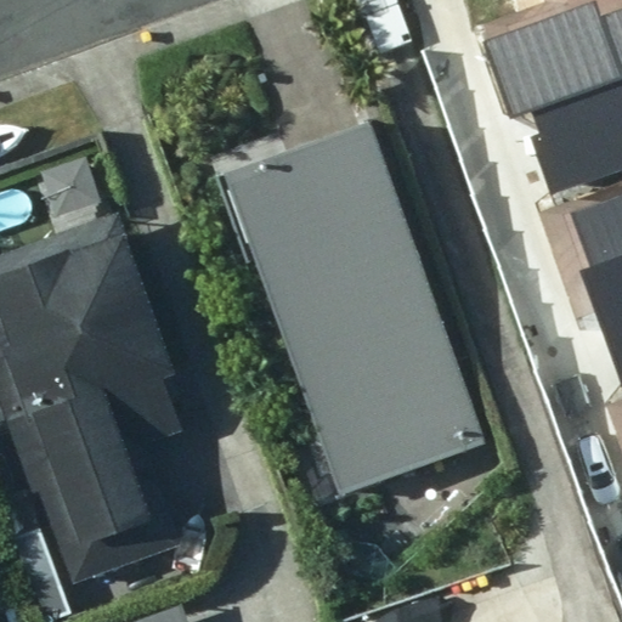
[(524,111),(554,194),(621,170),(621,11),(606,17),(600,3),(485,43),(510,116),(524,111)]
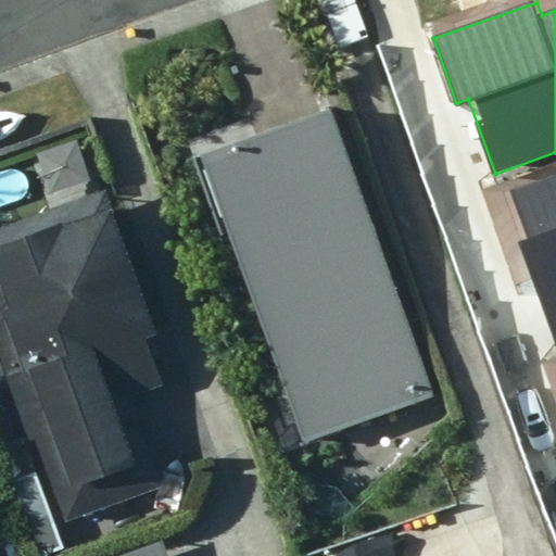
[(327,111),(202,152),(300,443),(425,402),(327,111)]
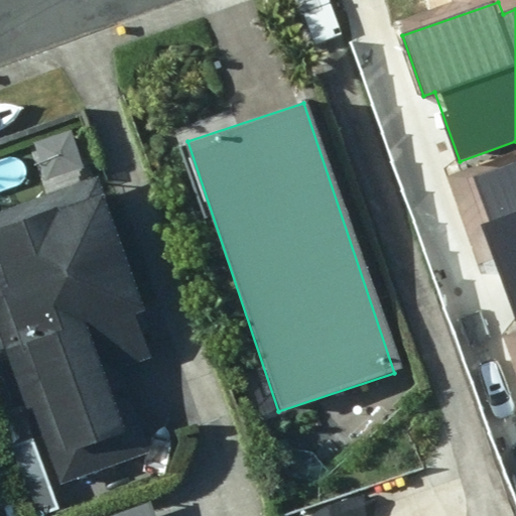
[(490,222),(481,225),(514,320),(515,319),(515,162),(475,177),(490,222)]
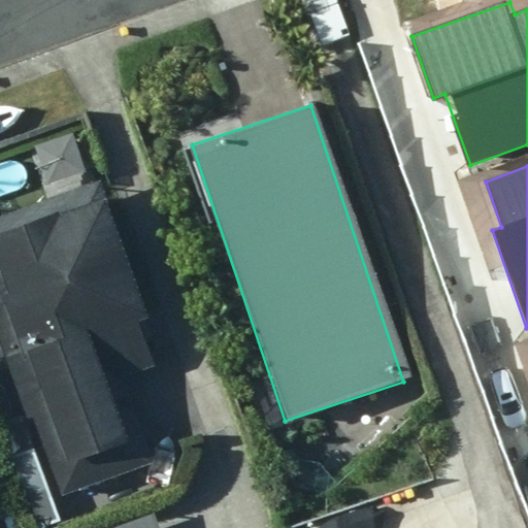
[(114,179),(0,216),(0,325),(13,321),(68,488),(159,459),(129,367),(171,354),(114,179)]
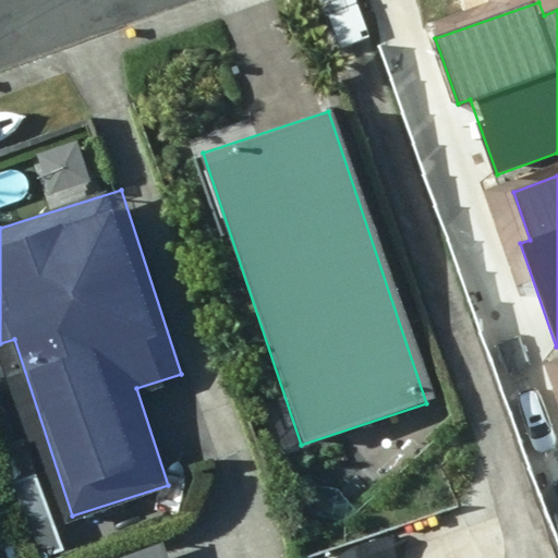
[(50,557),(72,552),(47,468),(4,481),(27,557),(50,557)]
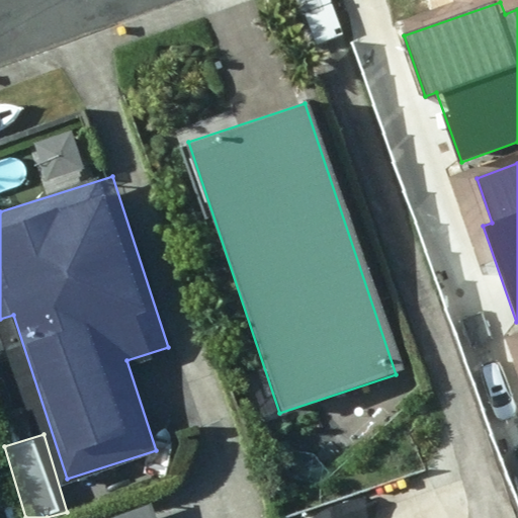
[(170,517),(163,497),(106,517),(170,517)]
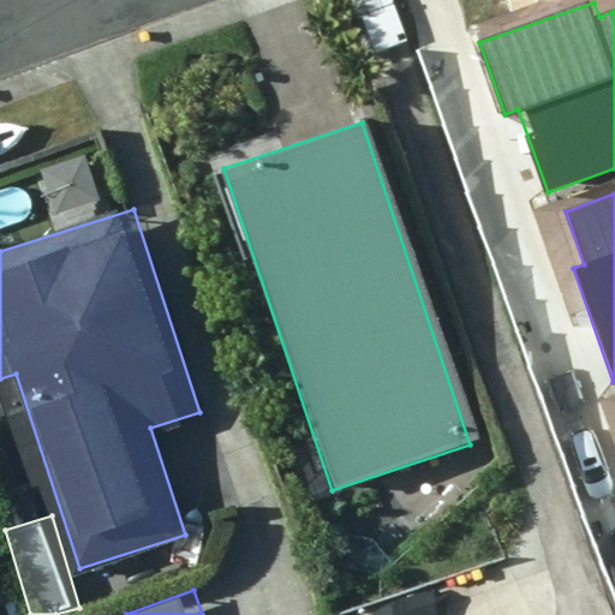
All buildings are outlined.
